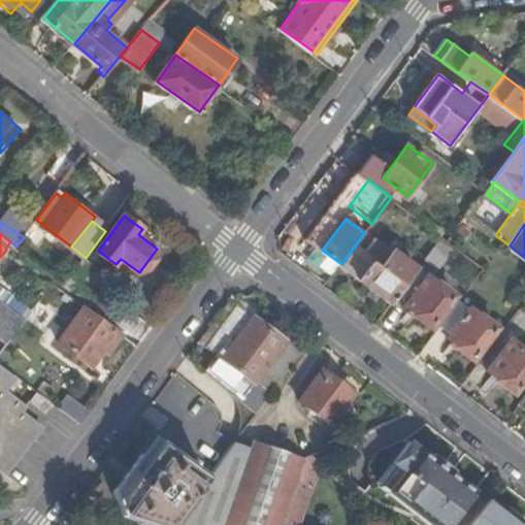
[(439,267),(455,245),(449,240),(443,235),(426,257),(439,267)]
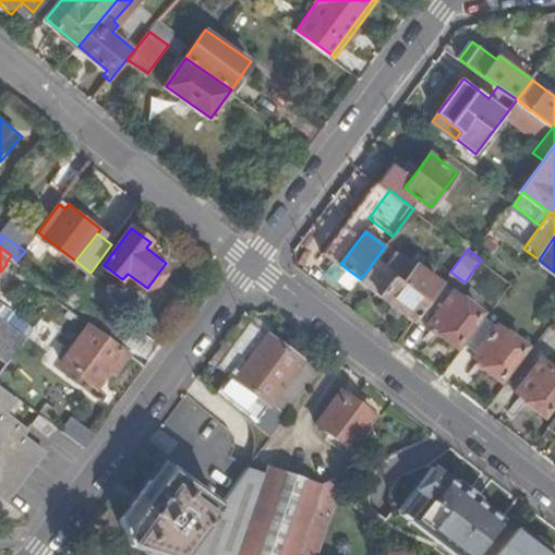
[(361,279),(415,320),(438,289),(414,272),(407,282),(398,276),(400,273),(378,255),(361,279)]
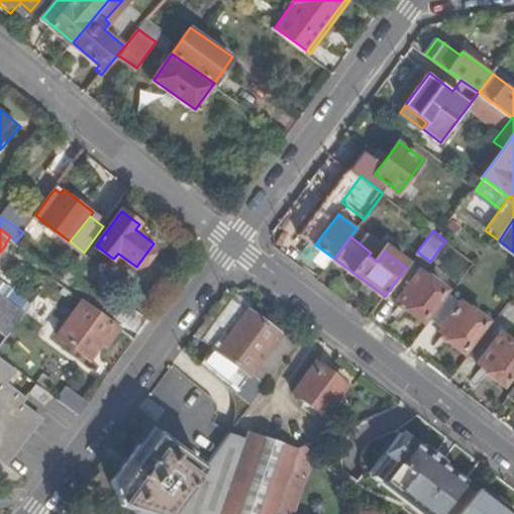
[(390,243),(384,251),(406,268),(411,260),(390,243)]
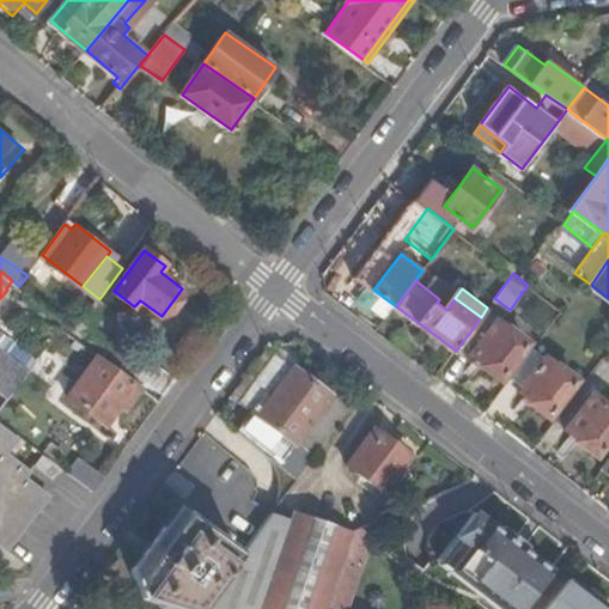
[(99,299),(77,329),(168,395),(180,378),(121,335),(116,341),(96,326),(110,306),(99,299)]
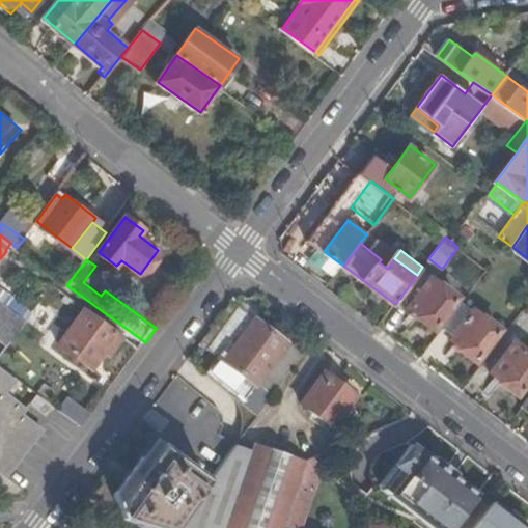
[(435,328),(460,297),(433,276),(411,305),(420,313),(419,315),(435,328)]
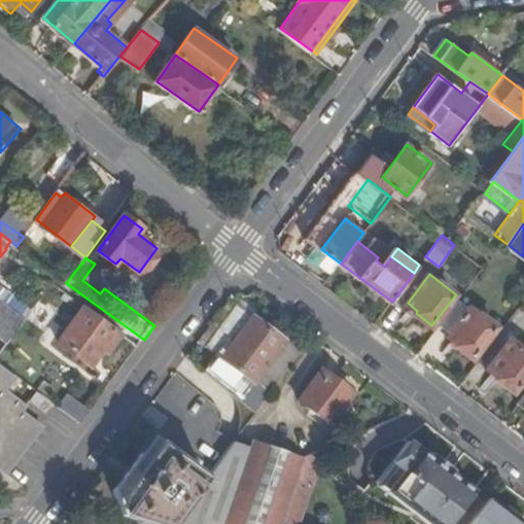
[(34,308),(2,285),(0,287),(0,295),(27,317),(34,308)]
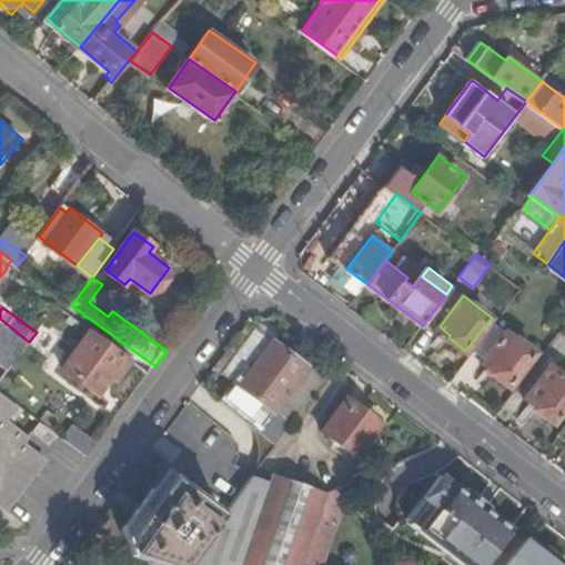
[(0,360),(10,369),(29,342),(0,319),(0,360)]
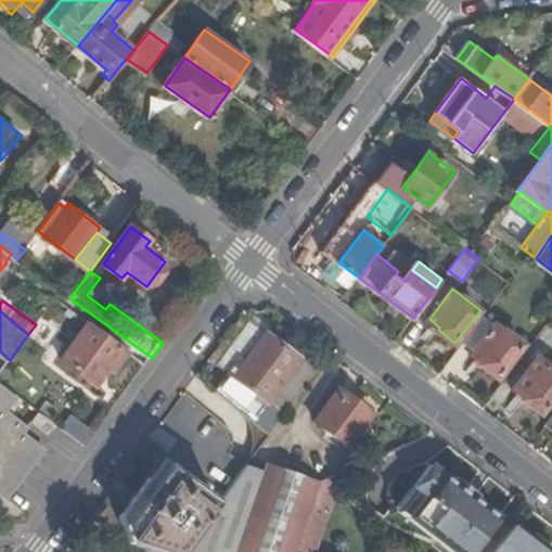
[(271,334),(277,326),(255,311),(246,312),(214,357),(214,369),(227,379),(231,372),(219,361),(252,320),(271,334)]
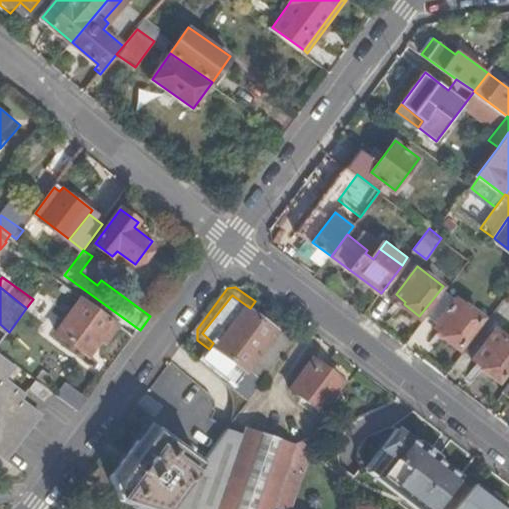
[(447,290),(428,315),(438,322),(436,326),(445,333),(444,335),(460,347),(484,317),(447,290)]
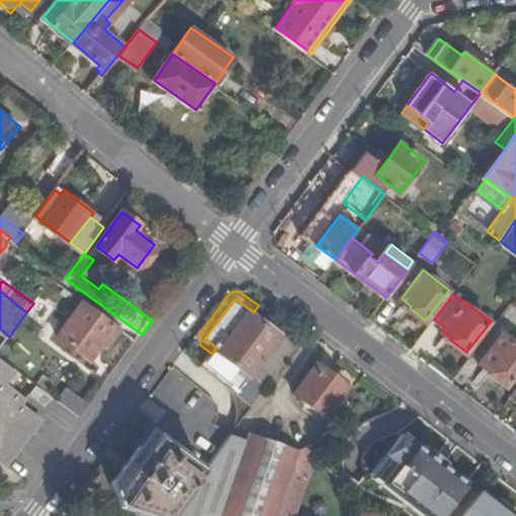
[(212,354),(203,365),(238,393),(252,375),(282,335),(253,312),(235,299),(205,338),(216,348),(212,354)]
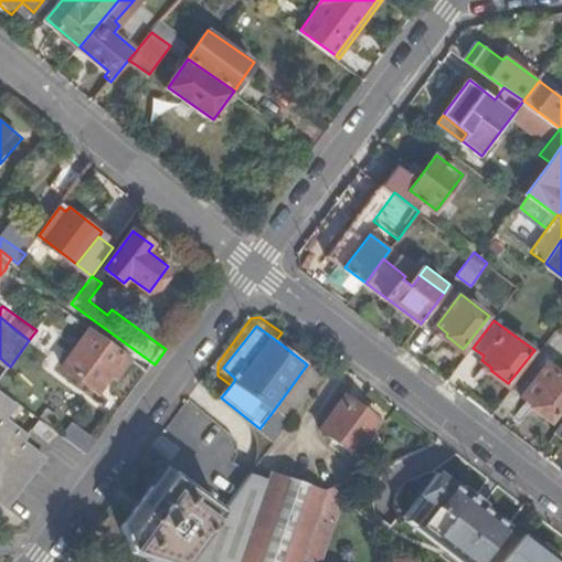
[(133,357),(92,328),(65,367),(99,391),(117,367),(122,370),(133,357)]
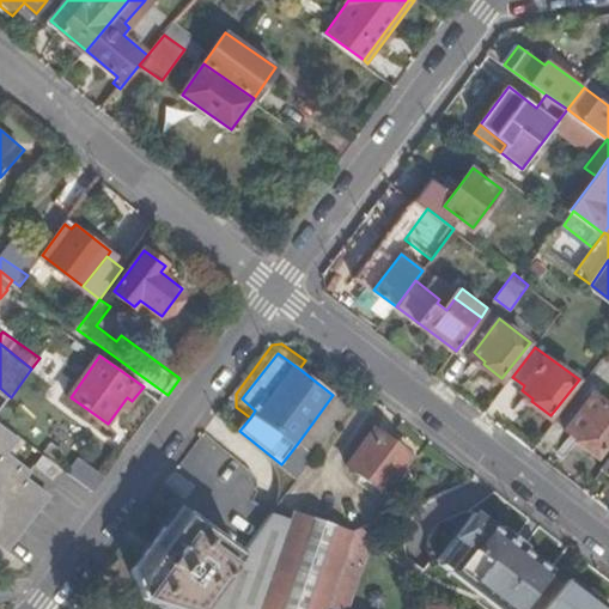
[(351,408),(358,397),(345,387),(336,397),(351,408)]
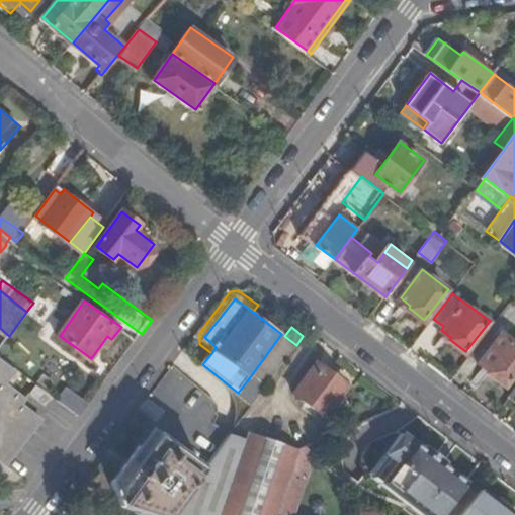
[(506,383),(514,371),(514,342),(503,333),(481,361),(491,369),(489,371),(506,383)]
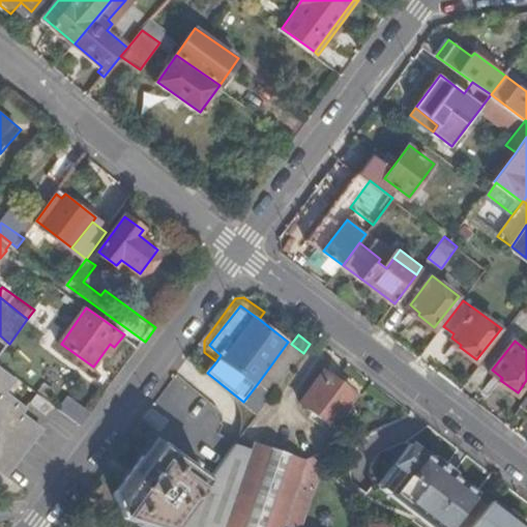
[(291,344),(288,342),(258,383),(273,394),(303,353),(291,344)]
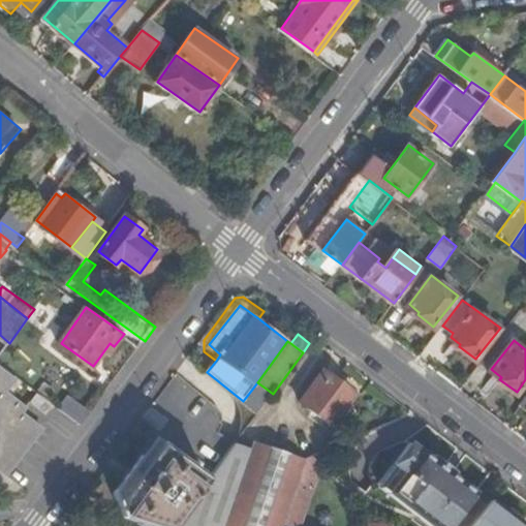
[(18,378),(0,363),(0,467),(9,474),(44,428),(25,412),(27,407),(7,392),(18,378)]
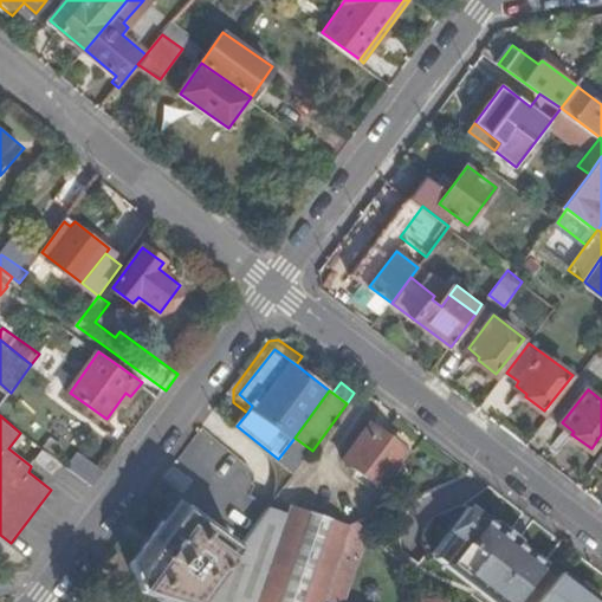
[(408,451),(373,424),(345,459),(381,486),(408,451)]
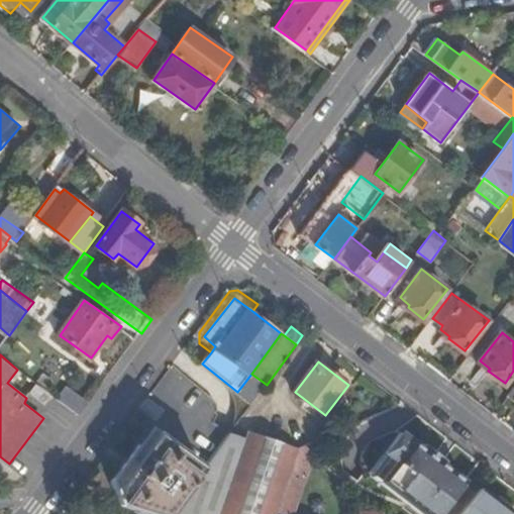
[(214,397),(174,365),(135,417),(151,429),(112,481),(120,504),(153,513),(170,513),(231,432),(218,422),(222,415),(221,409),(219,402),(214,397)]
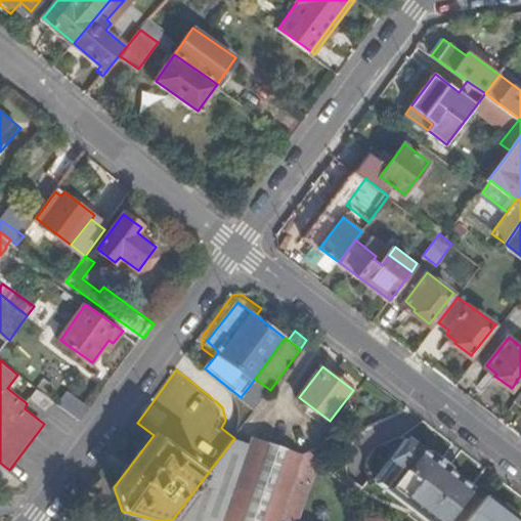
[(255,379),(241,397),(256,409),(270,390),(255,379)]
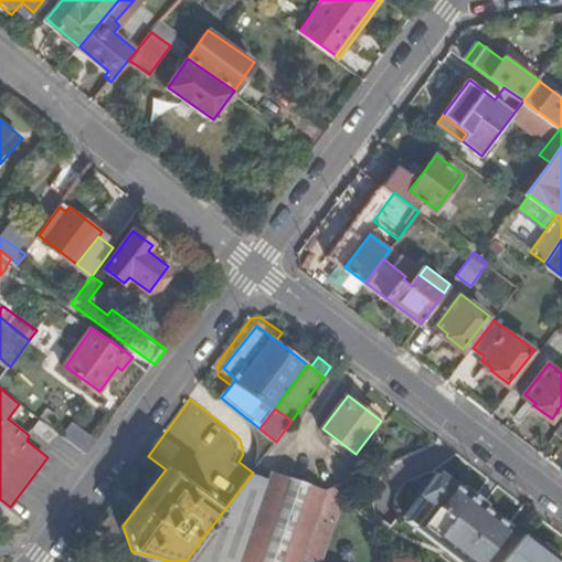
[(56,433),(41,421),(33,431),(49,443),(56,433)]
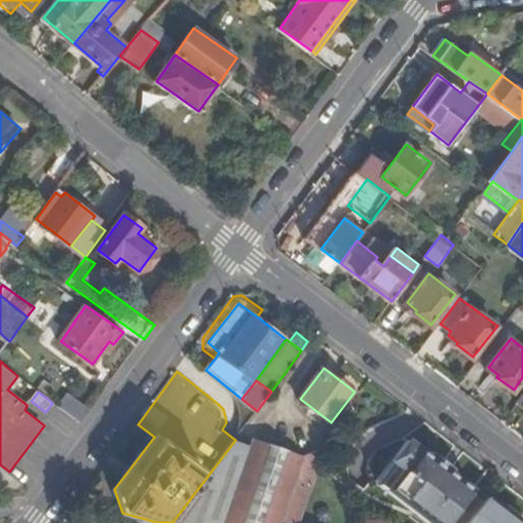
[(69,391),(59,405),(82,422),(91,408),(69,391)]
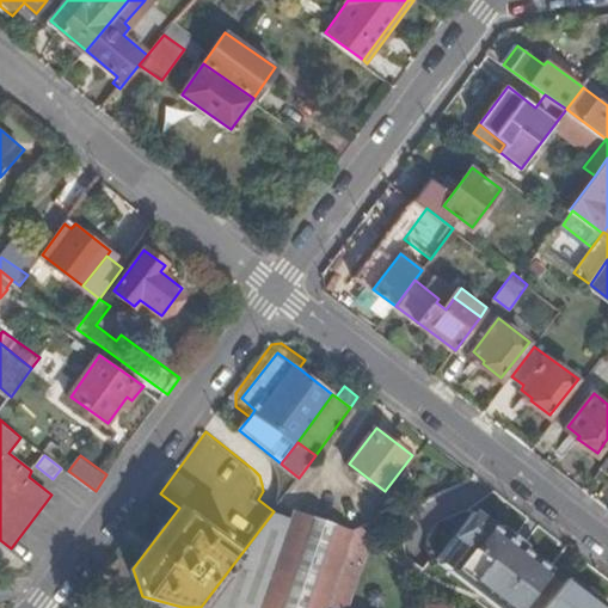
[(274,511),(201,607),(324,607),(351,529),(296,510),(294,516),(274,511)]
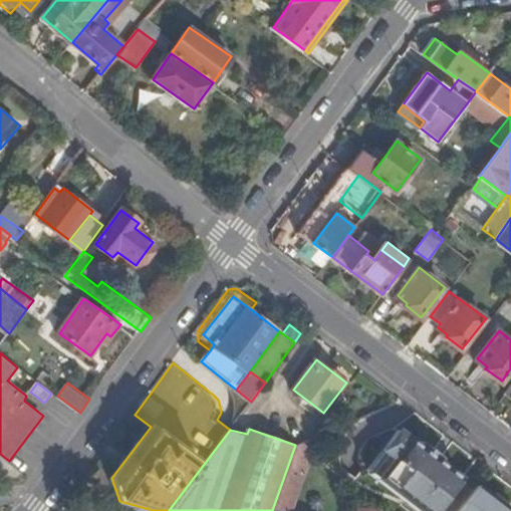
[(369,472),(421,510),(439,510),(463,479),(401,432),(369,472)]
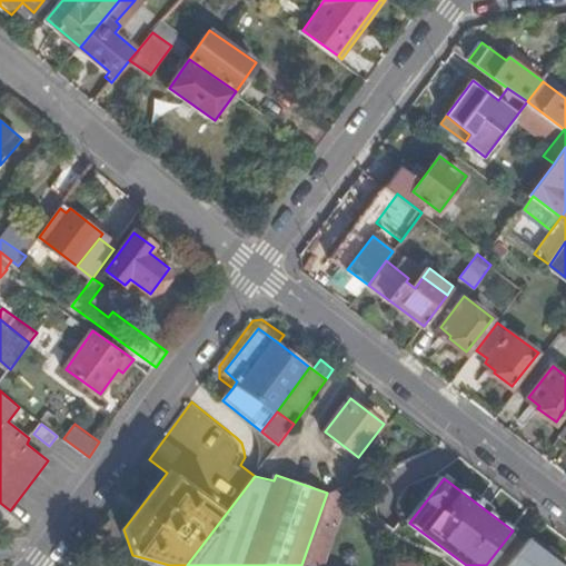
[(350,494),(345,485),(329,492),(321,515),(340,520),(350,494)]
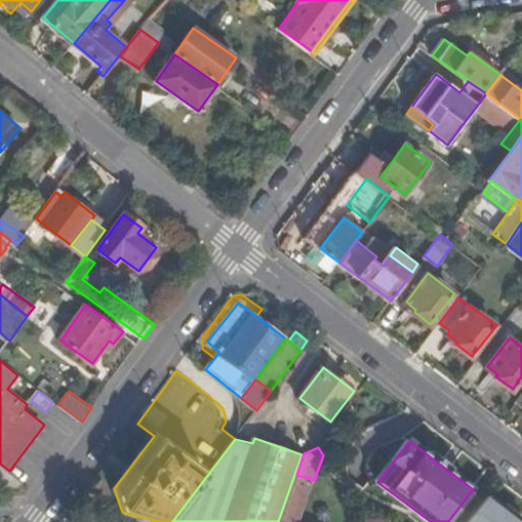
[(296,475),(283,515),(300,520),(314,480),(296,475)]
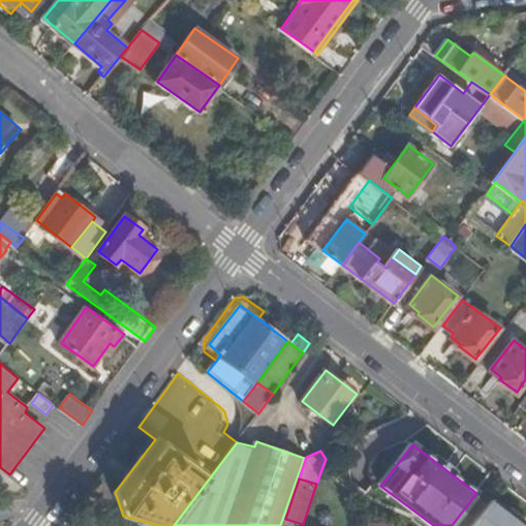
[(525,523),(494,499),(473,525),(525,525),(525,523)]
